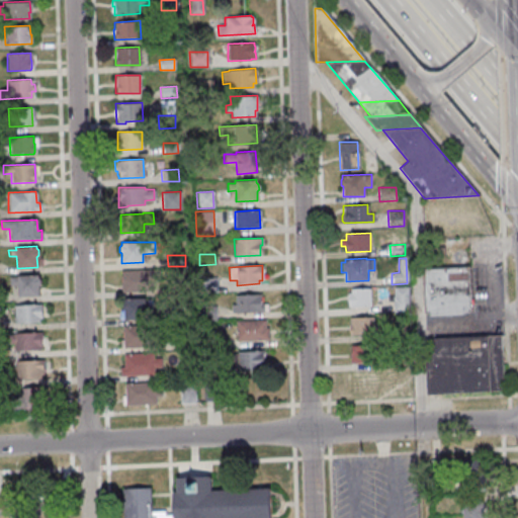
[(425,269),(470,266),(473,310),(471,310),(471,313),(433,315),(432,312),(428,312),(425,269)]
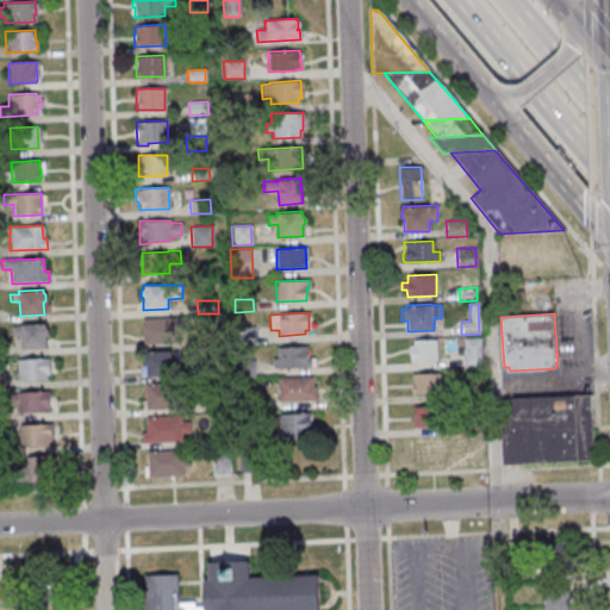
[(186,316),(139,318),(139,323),(142,322),(143,334),(141,334),(141,343),(179,341),(178,330),(186,330),(186,316)]
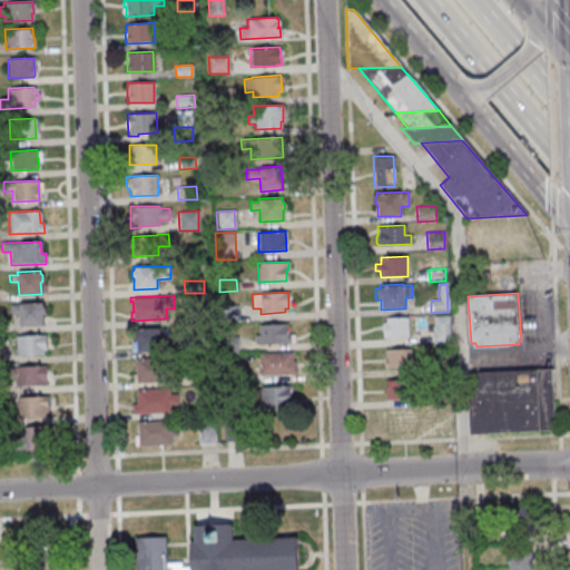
[(9,305),(18,304),(18,303),(41,302),(41,305),(43,306),(43,312),(41,314),(42,325),(19,326),(18,314),(9,315),(9,305)]
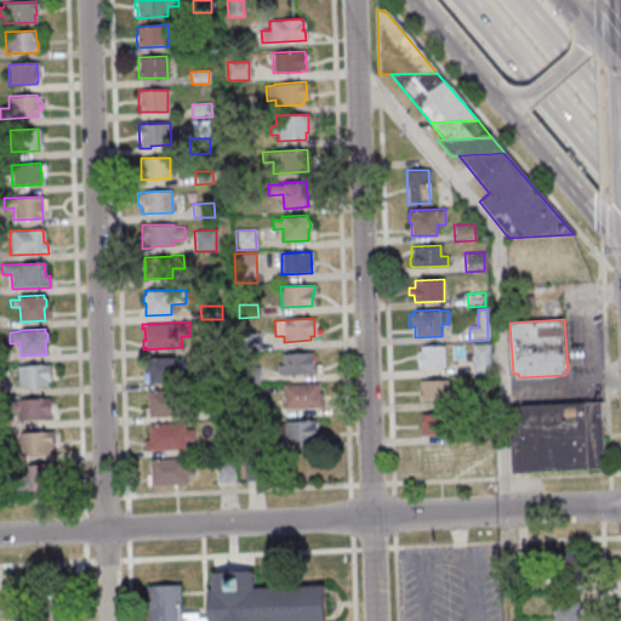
[(258,332),(260,351),(239,352),(238,332),(258,332)]
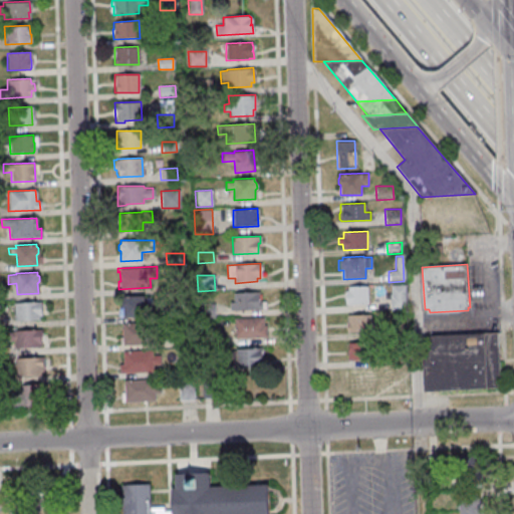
[(391,294),(390,285),(405,284),(407,309),(390,309),(389,294),(391,294)]
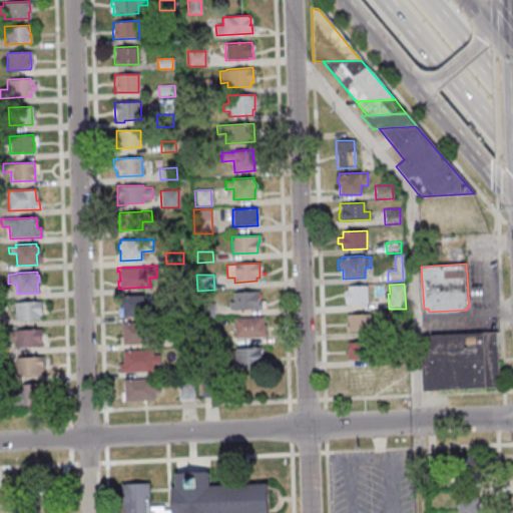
[(347,285),(347,290),(344,290),(344,304),(367,304),(367,285),(347,285)]
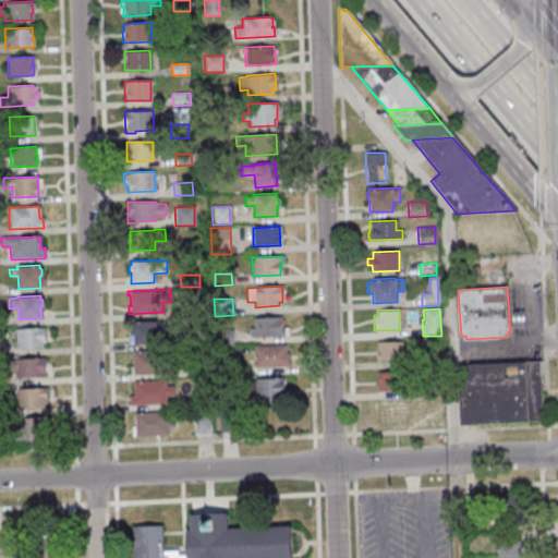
[(252,328),(252,318),(280,317),(280,327),(283,327),(283,336),(253,337),(253,336),(249,336),(247,328),(252,328)]
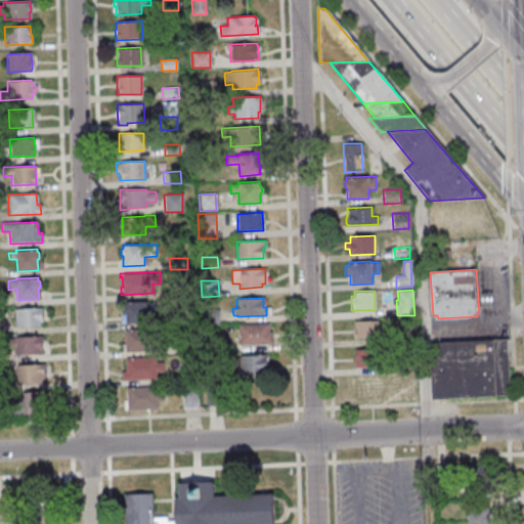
[(145,300),(146,322),(125,322),(124,312),(123,311),(122,305),(125,303),(125,301),(145,300)]
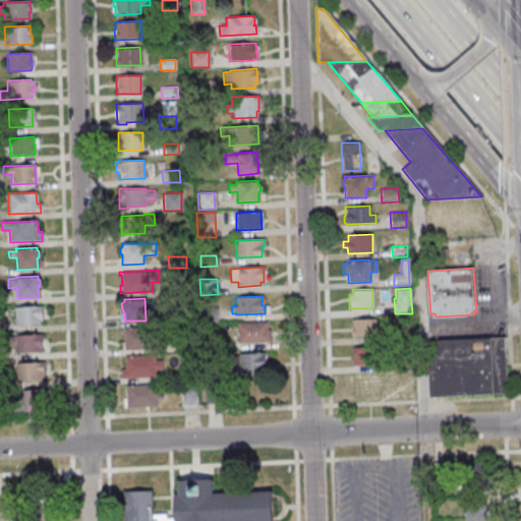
[(12,307),(13,325),(39,324),(39,321),(41,320),(41,305),(12,307)]
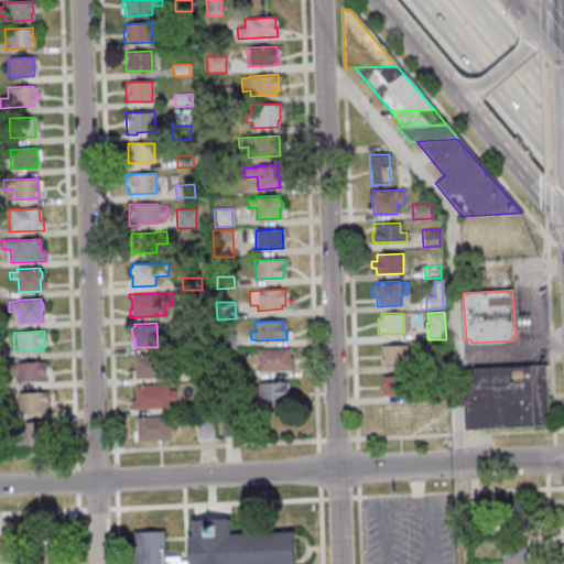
[(218,349),(218,333),(235,333),(235,349),(218,349)]
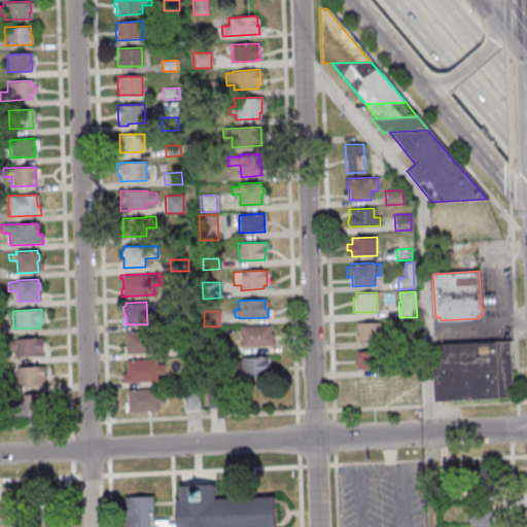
[(355,323),(355,330),(354,330),(354,341),(380,340),(379,339),(387,339),(386,331),(379,331),(378,322),(355,323)]
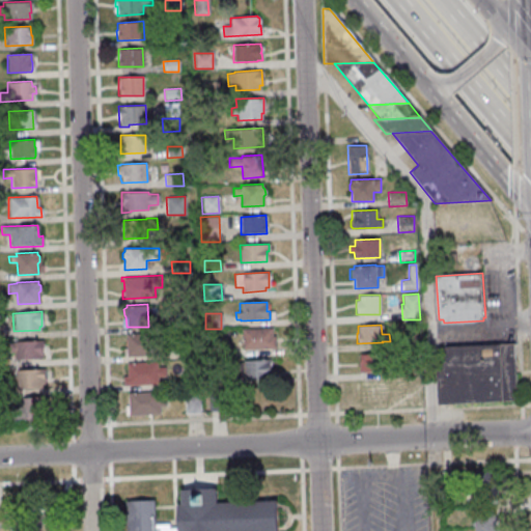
[(242,329),(242,350),(275,348),(274,336),(272,336),(271,328),(242,329)]
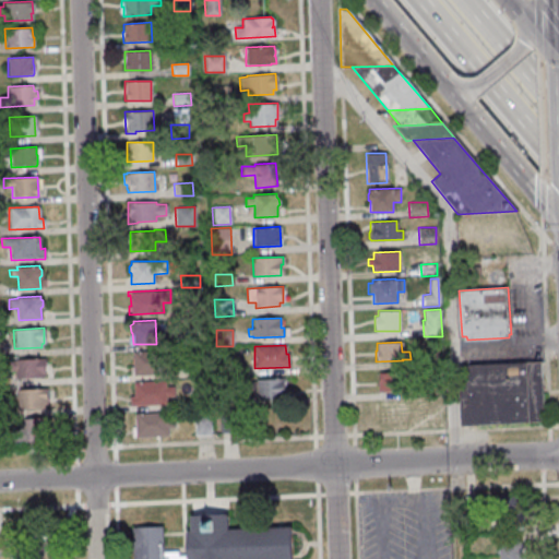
[(131,352),(131,356),(130,357),(130,364),(132,366),(132,367),(129,367),(129,375),(133,375),(133,376),(165,373),(165,366),(173,366),(171,354),(159,354),(159,351),(131,352)]
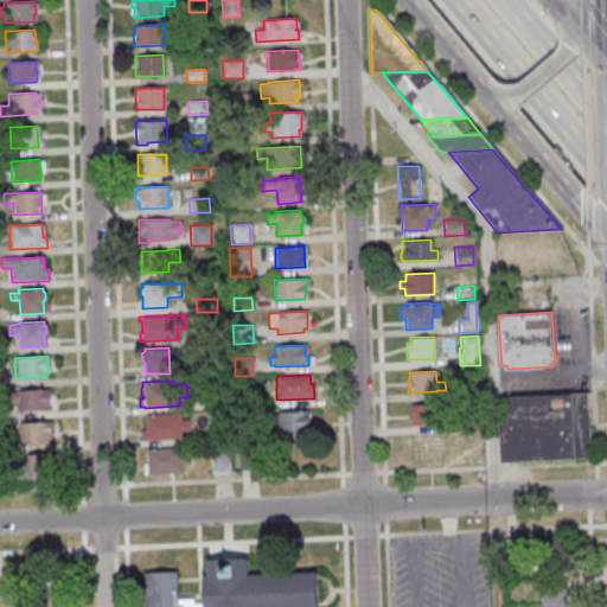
[(14,390),(46,389),(48,406),(44,407),(45,410),(16,411),(14,404),(8,406),(7,393),(14,393),(14,390)]
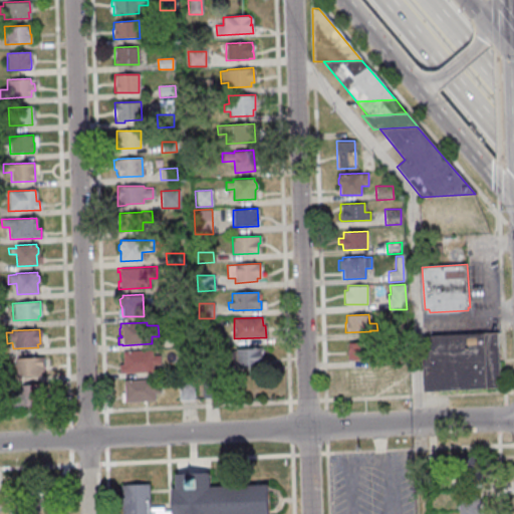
[(432,335),(499,333),(500,388),(426,390),(425,347),(432,347),(432,335)]
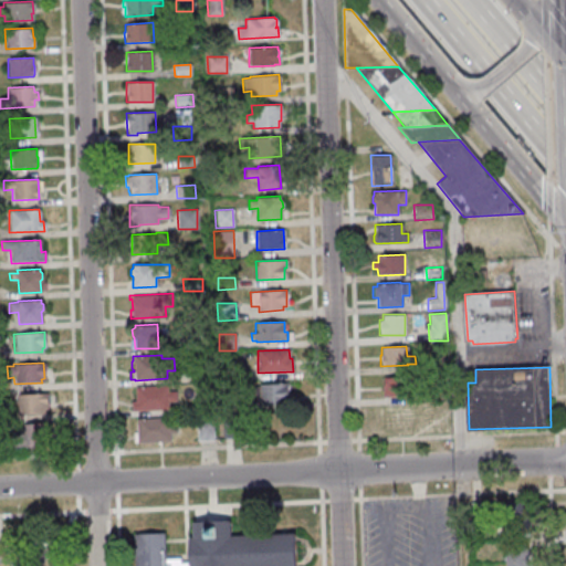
[(381,377),(383,386),(381,386),(381,397),(409,397),(408,376),(381,377)]
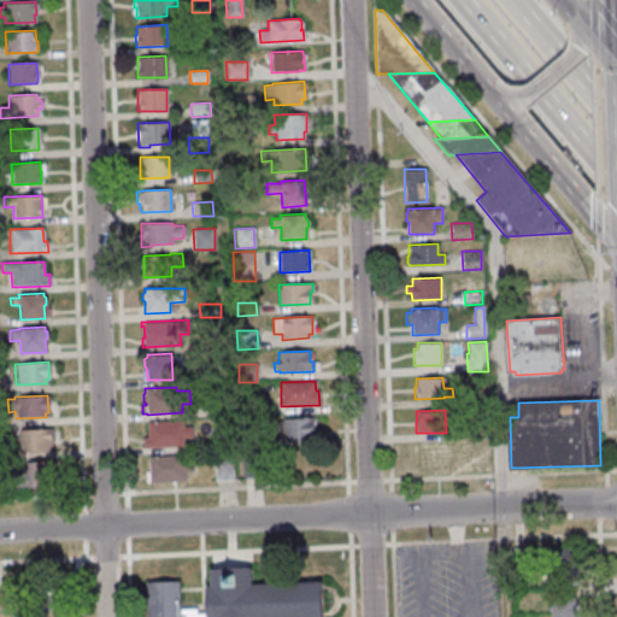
[(312,418),(312,429),(316,429),(316,439),(281,440),(281,439),(272,439),(271,422),(282,421),(282,419),(312,418)]
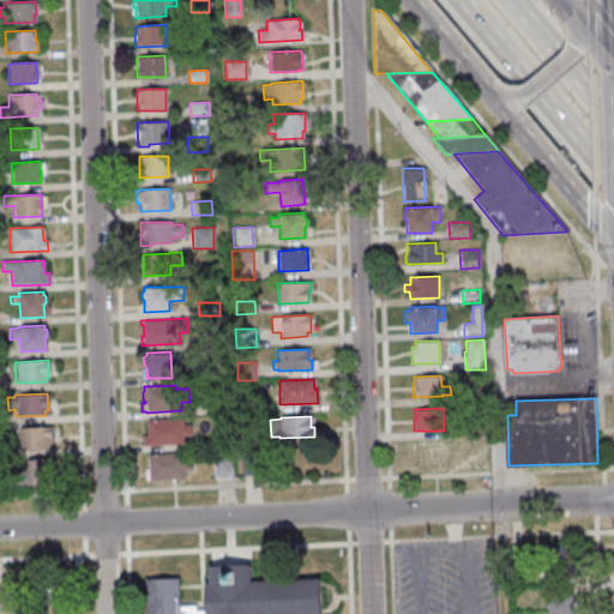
[(145,420),(145,434),(140,435),(142,446),(182,445),(181,435),(190,435),(190,425),(181,425),(181,417),(145,420)]
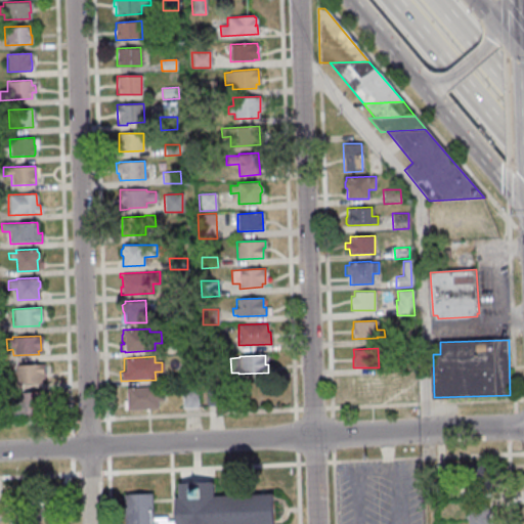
[(14,364),(14,384),(40,383),(40,379),(43,379),(43,363),(14,364)]
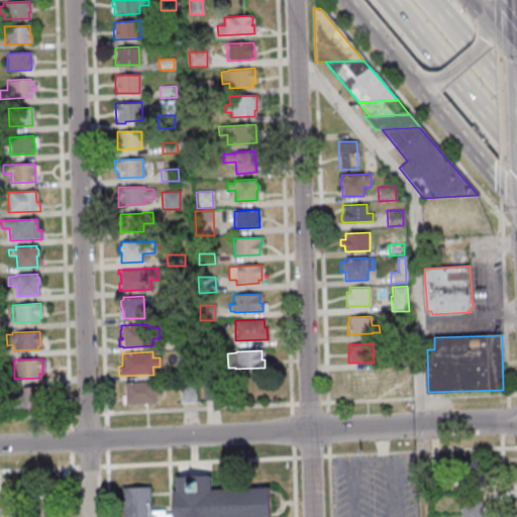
[(349,373),(349,380),(349,391),(374,390),(374,372),(349,373)]
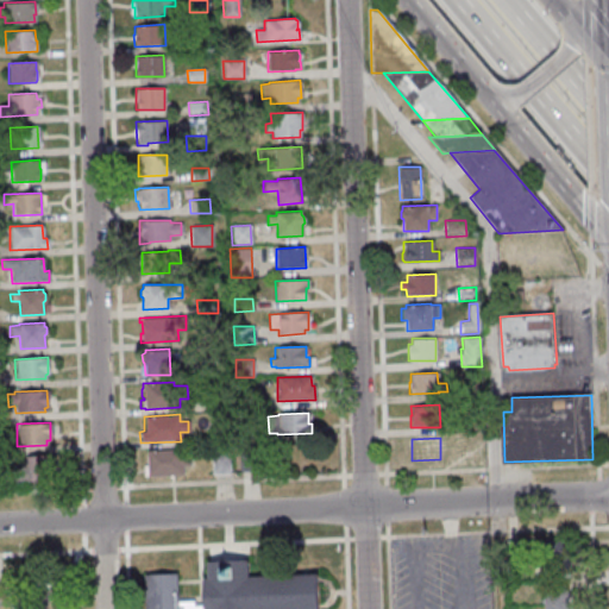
[(239,471),(238,446),(253,446),(255,471),(239,471)]
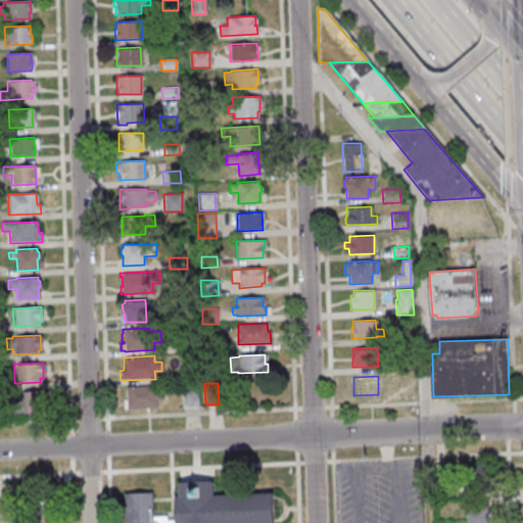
[(126,399),(126,387),(155,386),(155,391),(163,391),(163,400),(156,400),(157,409),(126,410),(126,409),(123,409),(123,400),(126,399)]
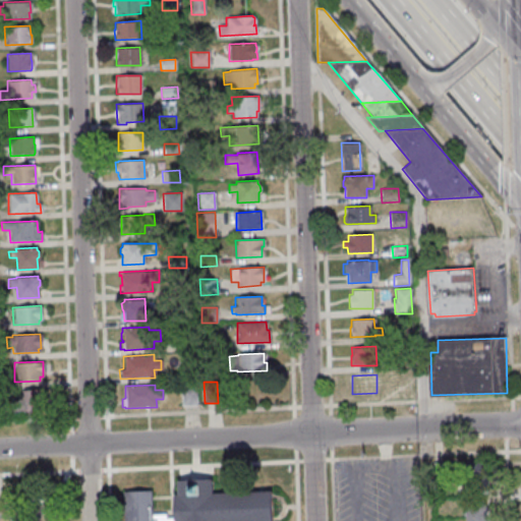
[(180,389),(180,406),(195,406),(195,388),(180,389)]
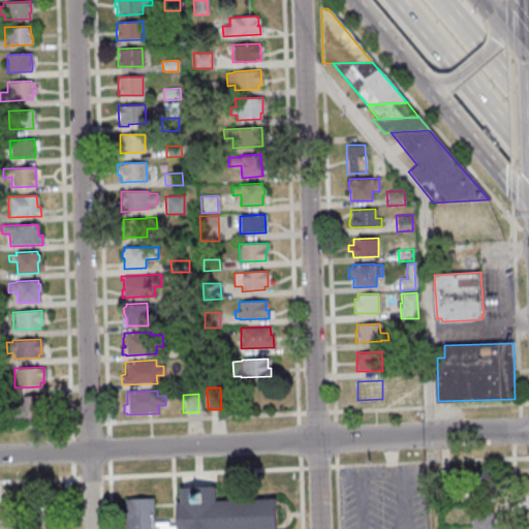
[(40,395),(41,416),(11,418),(10,405),(21,405),(21,396),(40,395)]
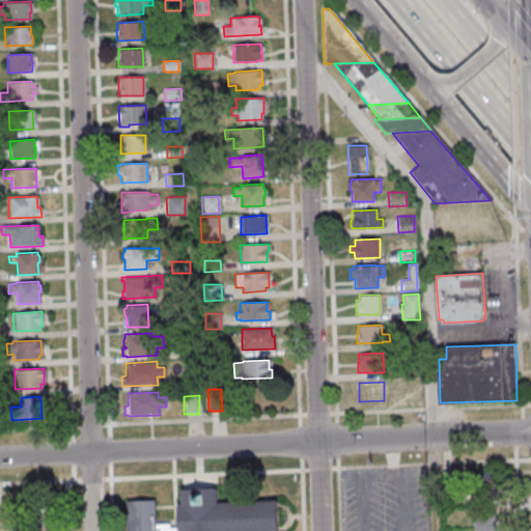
[(450,471),(450,485),(440,486),(439,471),(450,471)]
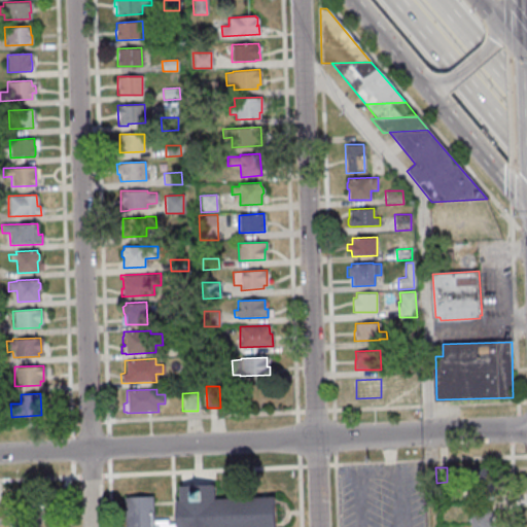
[(468,468),(469,494),(492,492),(490,467),(468,468)]
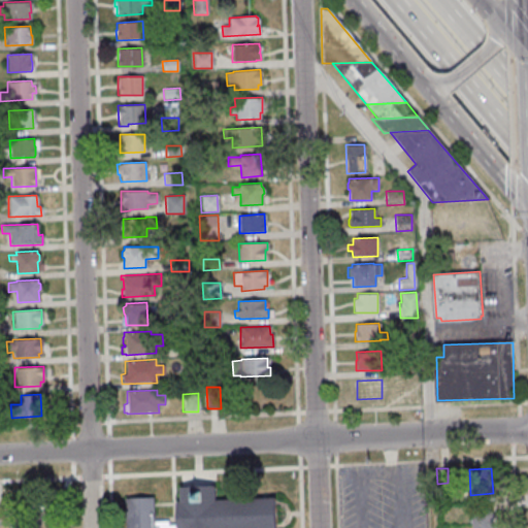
[(284,527),(131,527),(130,499),(160,497),(161,522),(174,521),(174,526),(185,525),(184,503),(188,502),(187,488),(223,486),(224,501),(284,498),(284,527)]
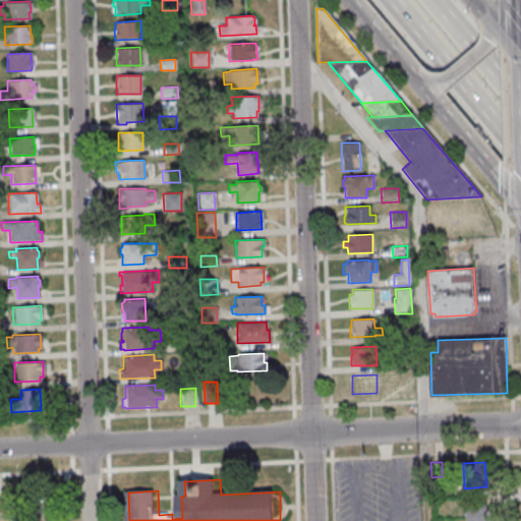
[(464,504),(464,520),(485,520),(485,504),(464,504)]
